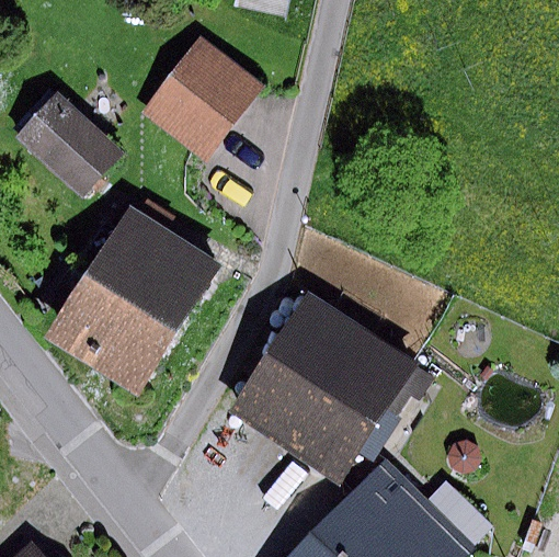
[(235,0),(235,3),(281,13),(283,0),(235,0)]
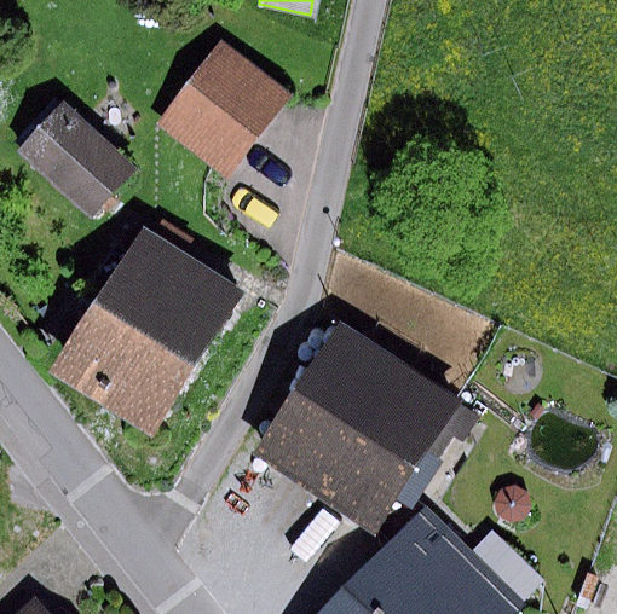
[(292,92),(225,39),(162,115),(229,169),(292,92)]
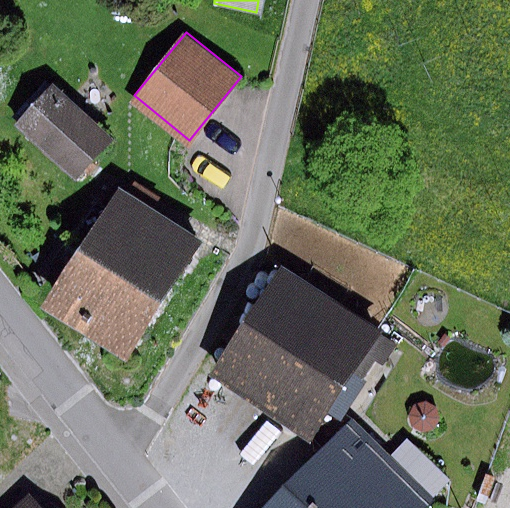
[(111,137),(56,83),(19,121),(74,175),(111,137)]
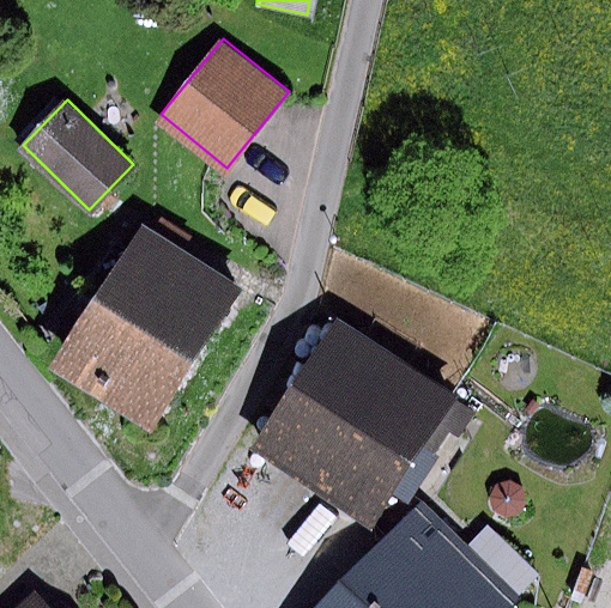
[(239,284),(139,222),(48,366),(149,429),(239,284)]
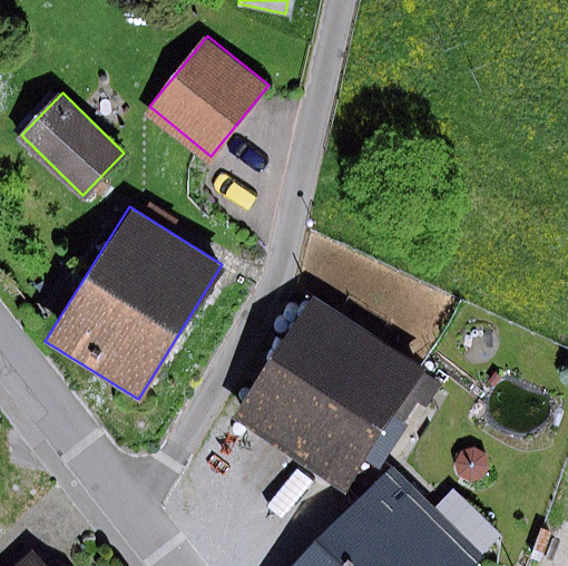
[(426,374),(310,295),(232,409),(348,488),(426,374)]
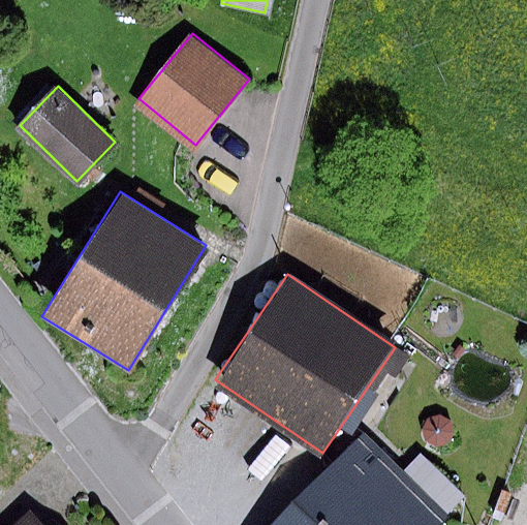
[(364,431),(270,524),(438,524),(448,516),(364,431)]
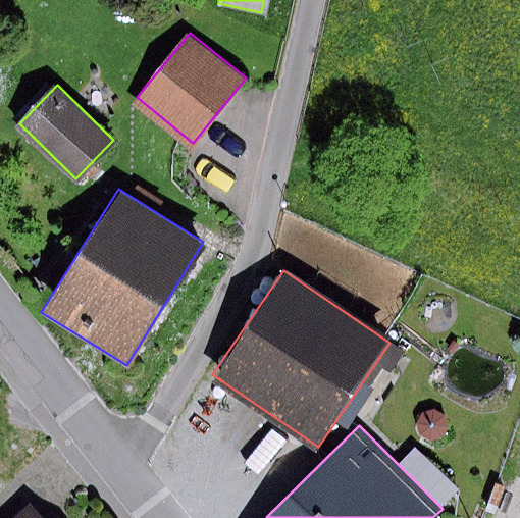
All buildings are outlined.
